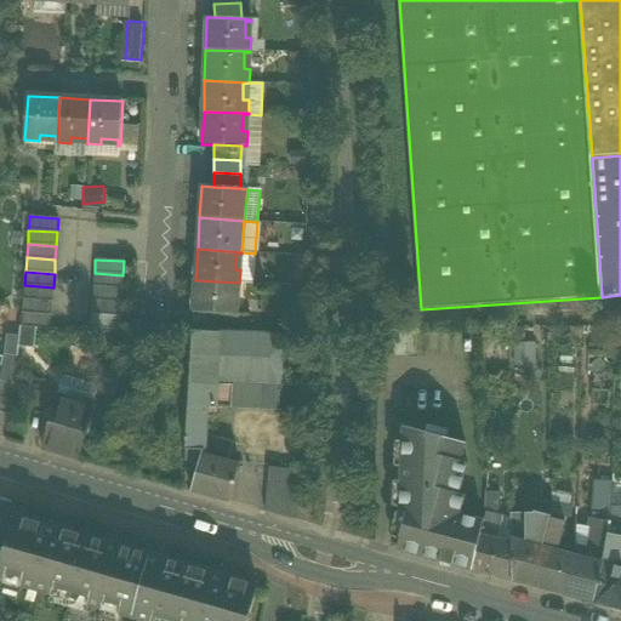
[(95,273),(93,286),(123,289),(123,275),(95,273)]
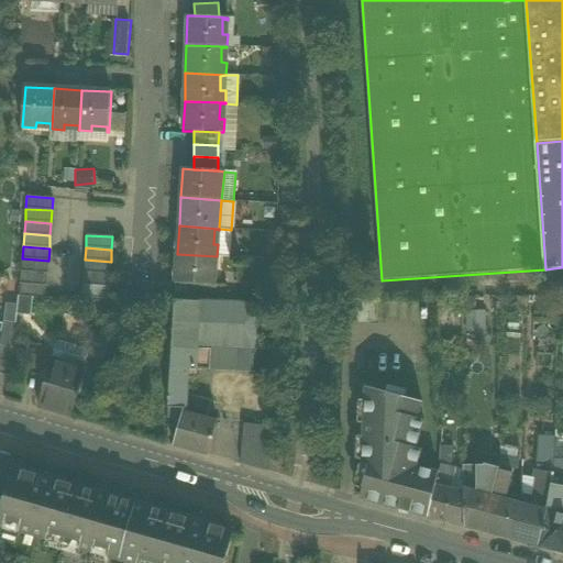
[(217,257),(217,256),(177,254),(175,283),(214,286),(216,273),(211,272),(212,257),(217,257)]
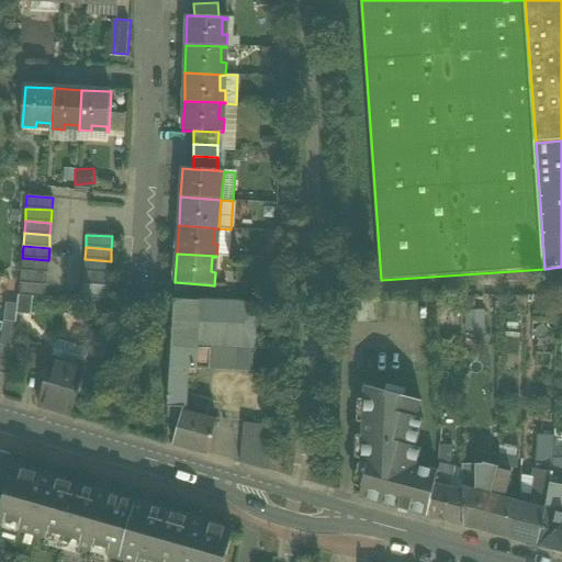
[(22,258),(21,271),(47,273),(48,260),(22,258)]
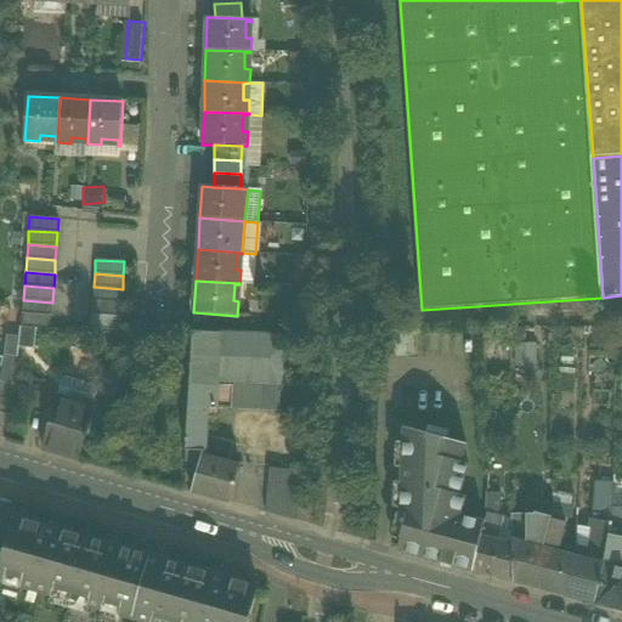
[(94,287),(92,301),(122,303),(123,289),(94,287)]
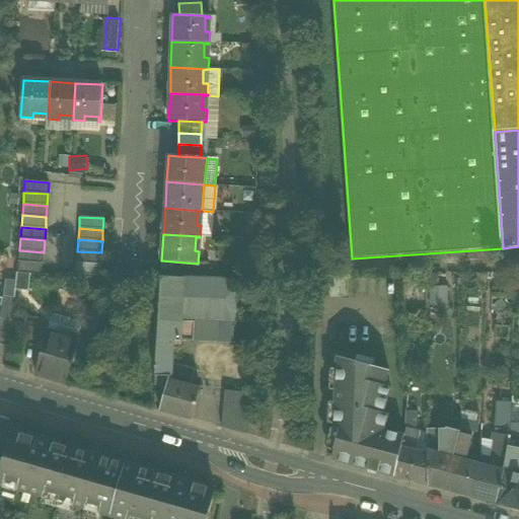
[(19,250),(18,262),(43,264),(44,252),(19,250)]
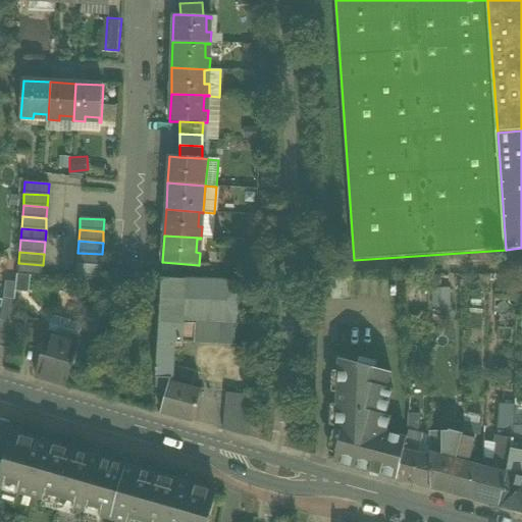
[(77,253),(76,264),(101,266),(102,254),(77,253)]
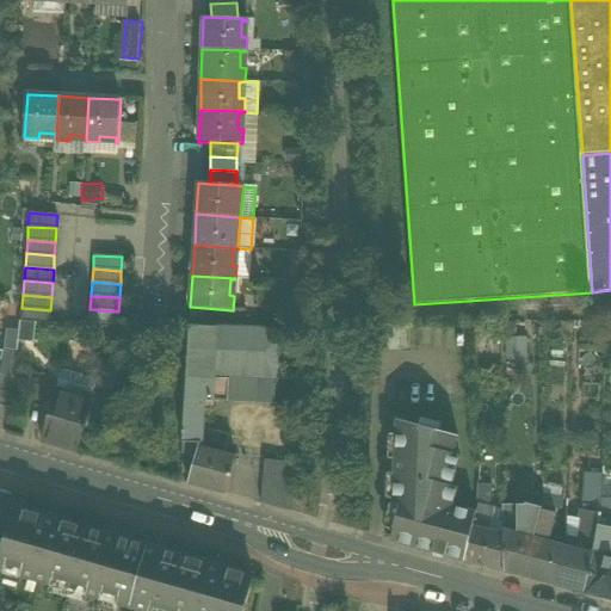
[(22,308),(20,322),(49,323),(50,310),(22,308)]
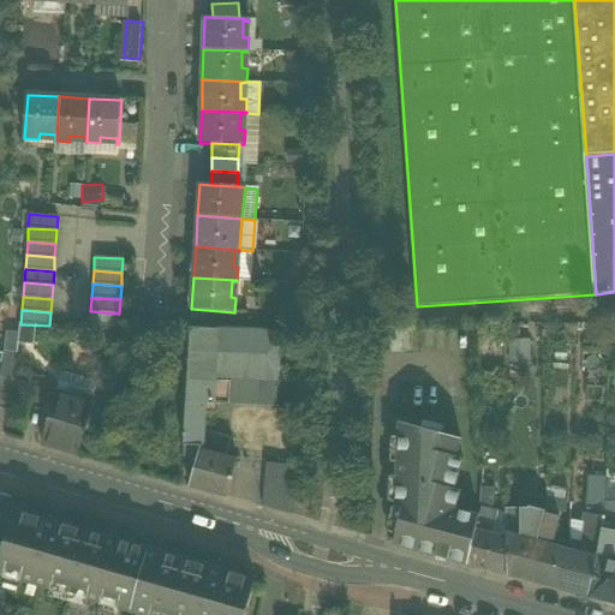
[(90,311),(89,324),(118,327),(119,314),(90,311)]
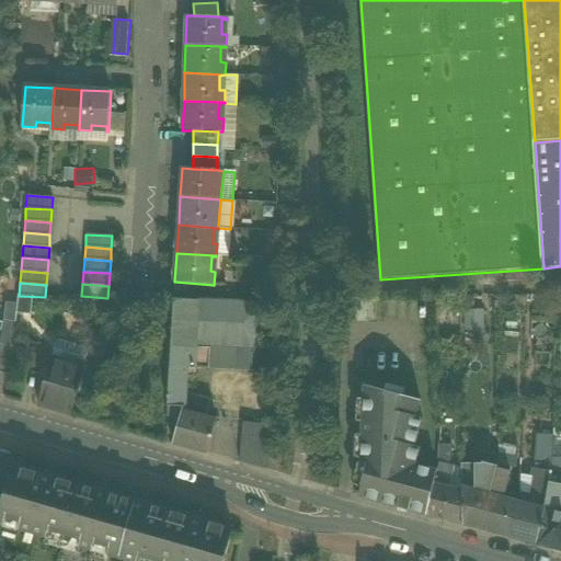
[(203,367),(252,370),(256,304),(174,299),(173,321),(197,322),(195,368),(203,368),(203,367)]
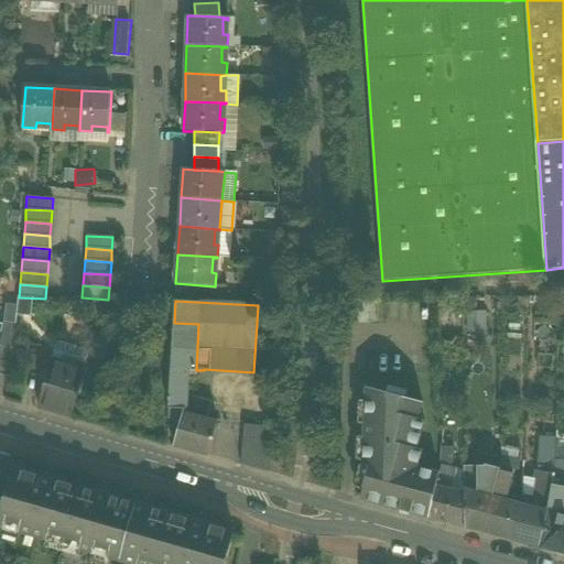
[(486,310),(468,311),(469,331),(487,329),(486,310)]
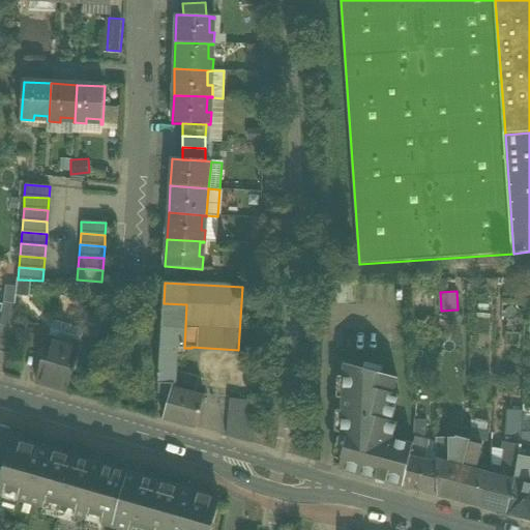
[(164,303),(158,383),(158,391),(171,394),(164,420),(196,430),(205,398),(193,393),(197,380),(175,374),(176,347),(184,348),(186,304),(164,303)]
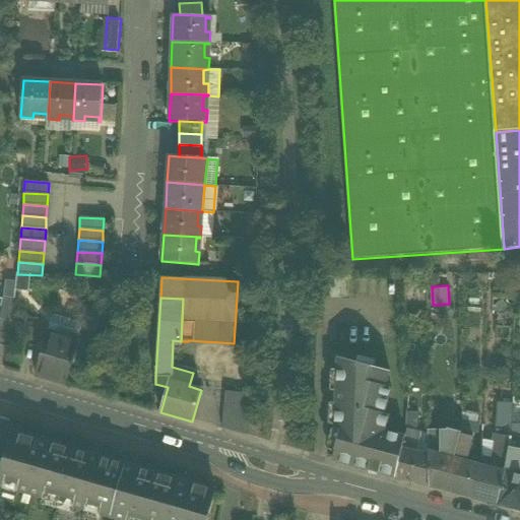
[(0,345),(8,348),(11,325),(12,321),(0,317),(0,345)]
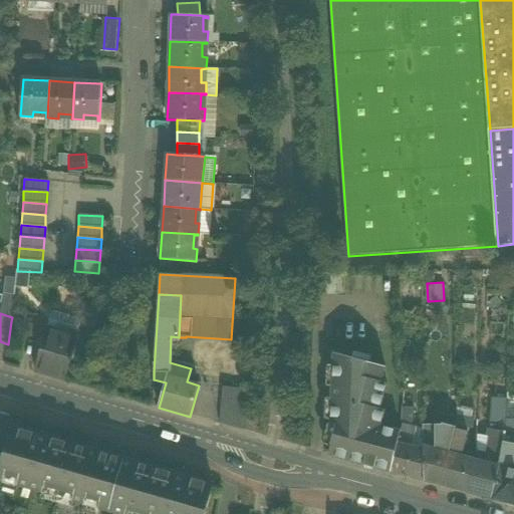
[(36,372),(65,380),(77,335),(48,327),(36,372)]
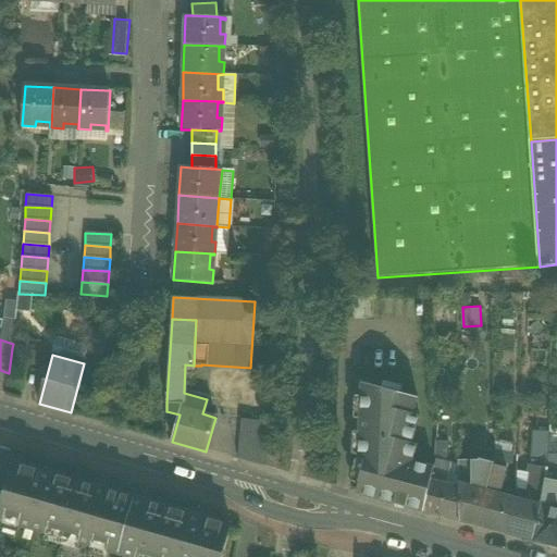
[(423,511),(432,480),(435,468),(412,461),(417,445),(411,444),(419,416),(412,415),(417,397),(361,383),(358,459),(364,461),(356,494),(423,511)]
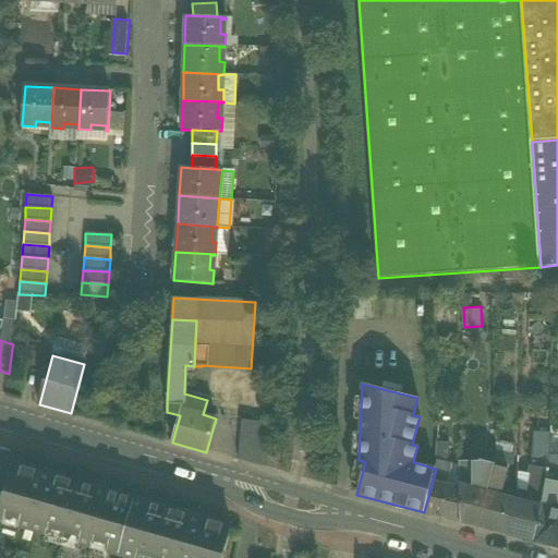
[(239,460),(266,468),(270,423),(242,420),(239,460)]
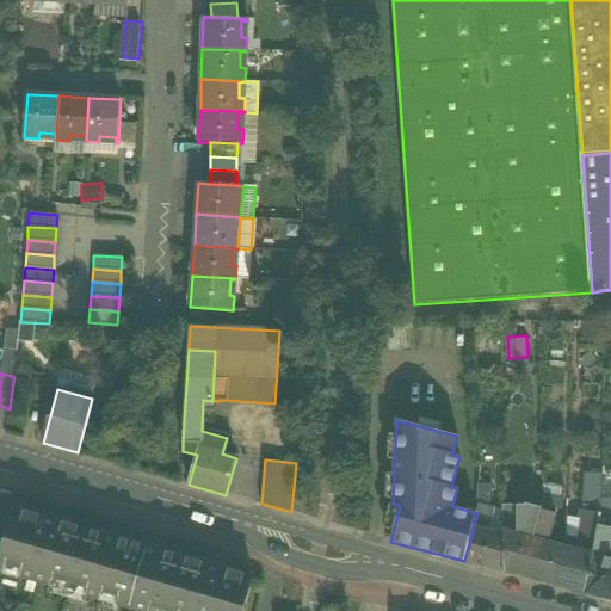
[(477,513),(474,526),(491,531),(495,508),(487,506),(491,505),(492,464),(479,463),(477,485),(476,497),(475,497),(475,498),(476,498),(476,506),(477,507),(477,513)]
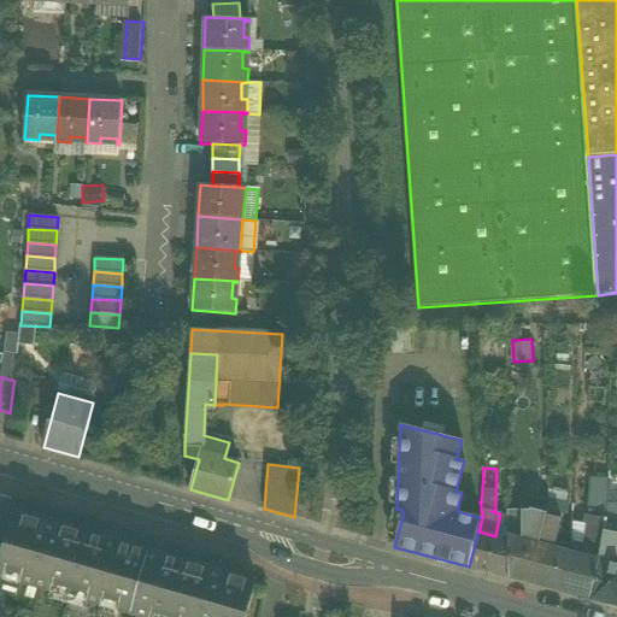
[(507,511),(507,535),(539,544),(546,515),(547,513),(530,509),(529,510),(507,511)]
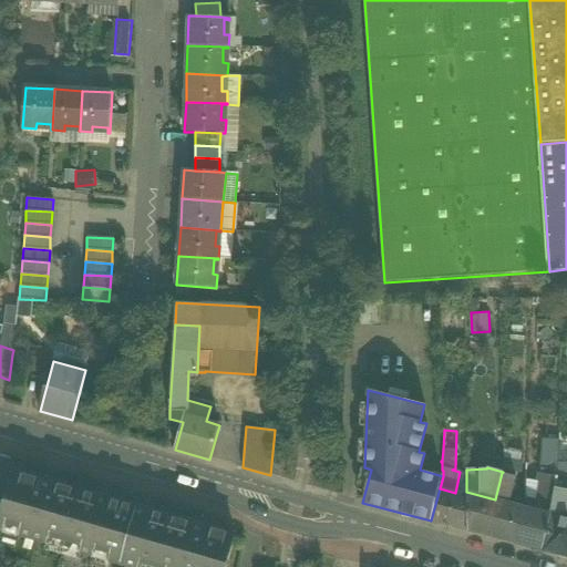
[(0,527),(122,563),(138,506),(136,506),(136,507),(110,500),(110,498),(98,495),(96,496),(65,487),(66,485),(30,474),(30,476),(12,472),(0,515),(0,527)]
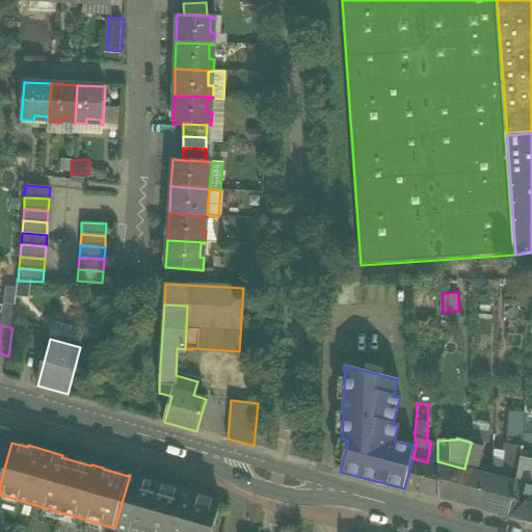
[(471,444),(464,469),(475,471),(481,447),(471,444)]
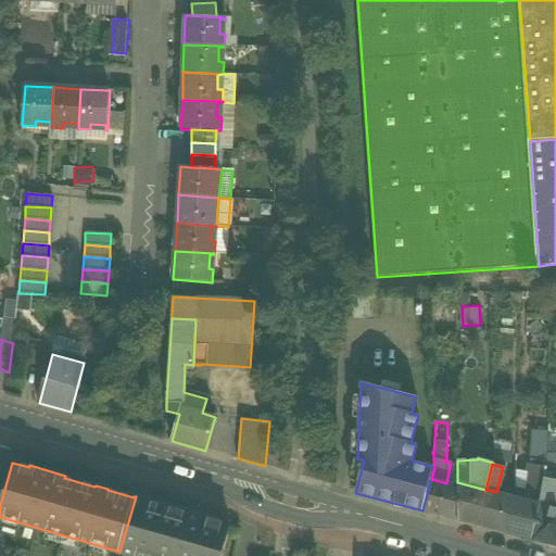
[(525,500),(540,504),(546,471),(530,469),(525,500)]
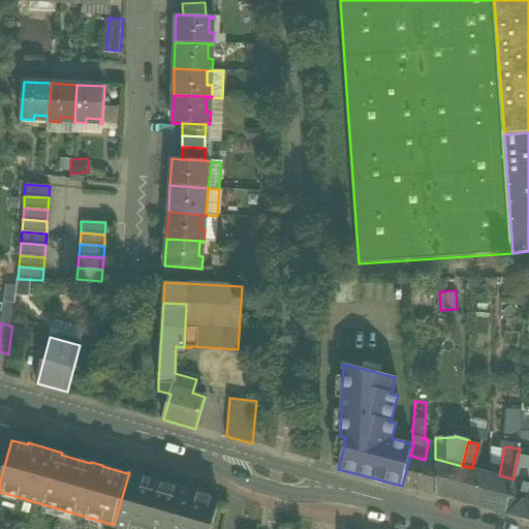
[(528,477),(528,450),(520,448),(514,479),(524,481),(525,477),(528,477)]
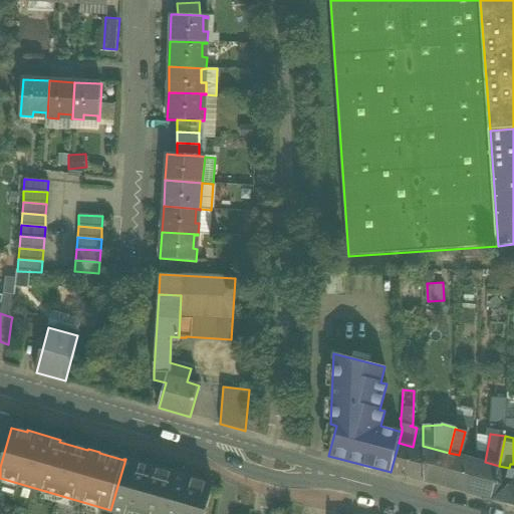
[(418,448),(413,447),(399,443),(391,472),(410,477),(418,448)]
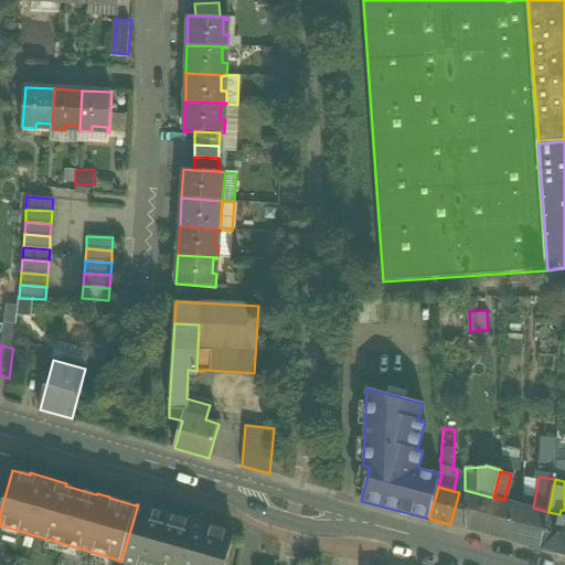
[(486,534),(493,498),(465,490),(465,494),(459,492),(450,524),(486,534)]
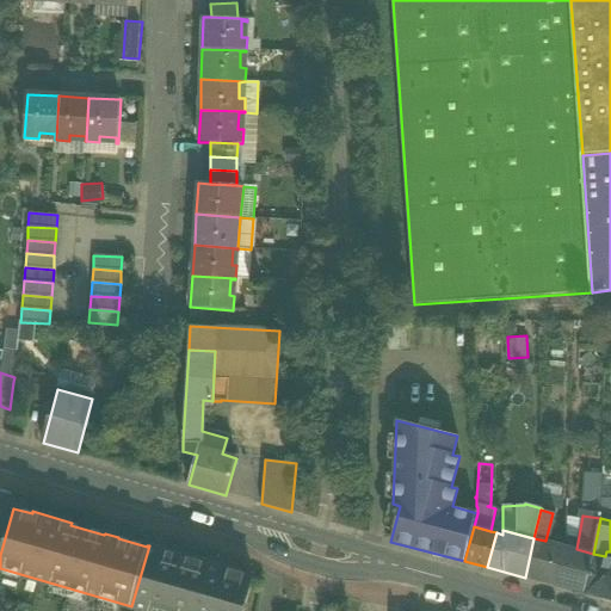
[(525,578),(550,584),(560,544),(545,541),(534,538),(525,578)]
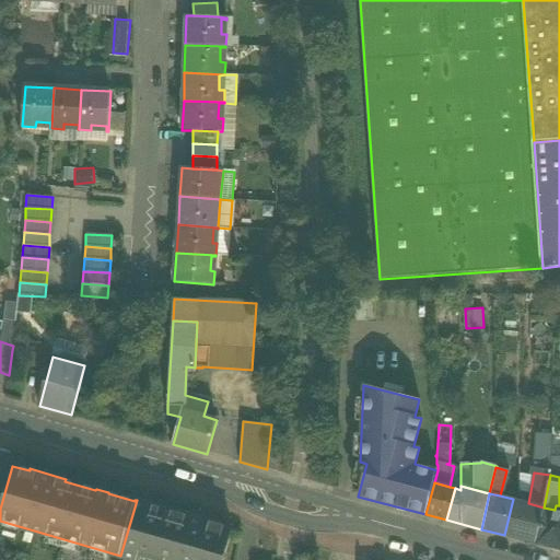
[(504,535),(535,544),(544,508),(528,503),(513,499),(504,535)]
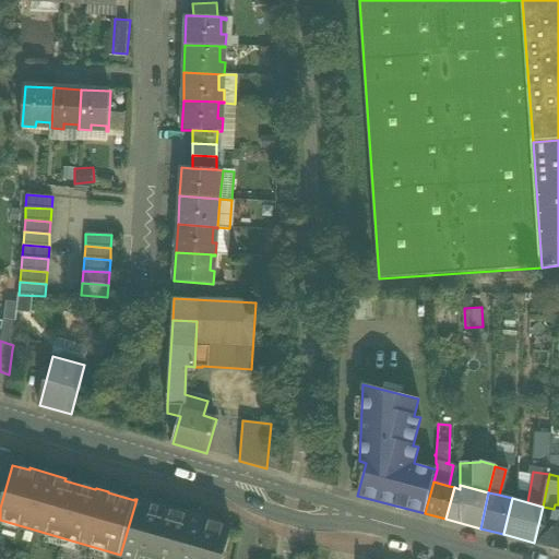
[(147,503),(137,499),(120,555),(134,558),(137,558),(139,554),(151,557),(150,558),(152,558),(153,558),(156,558),(223,558),(232,528),(215,523),(216,521),(202,518),(201,521),(192,519),(193,514),(180,511),(179,513),(147,504),(147,503)]
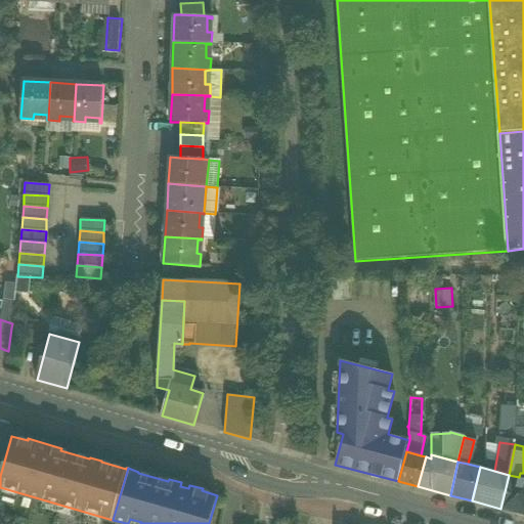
[(523,478),(519,477),(509,475),(500,509),(523,514),(523,478)]
